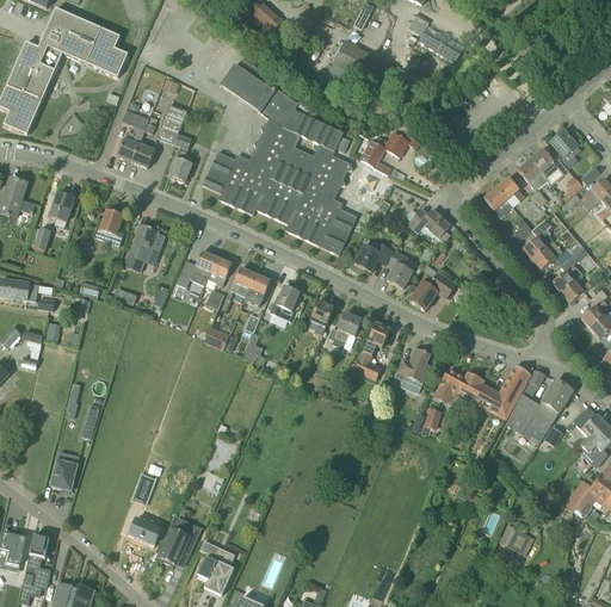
[(245,0),(241,5),(279,38),(289,26),(258,0),(245,0)]
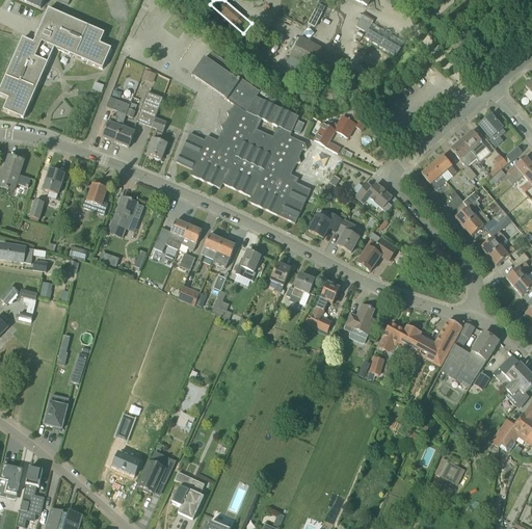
[(48,7),(33,41),(22,36),(0,86),(0,93),(8,97),(3,108),(23,117),(54,46),(102,68),(111,47),(100,42),(104,31),(48,7)]
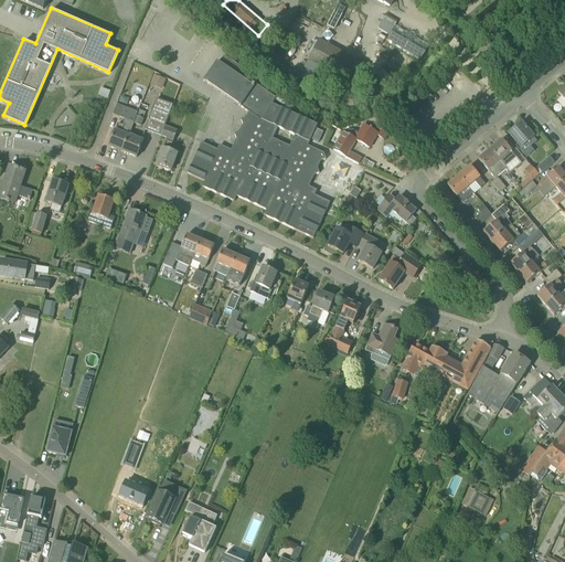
[(341,11),(334,8),(327,23),(333,27),(341,11)]
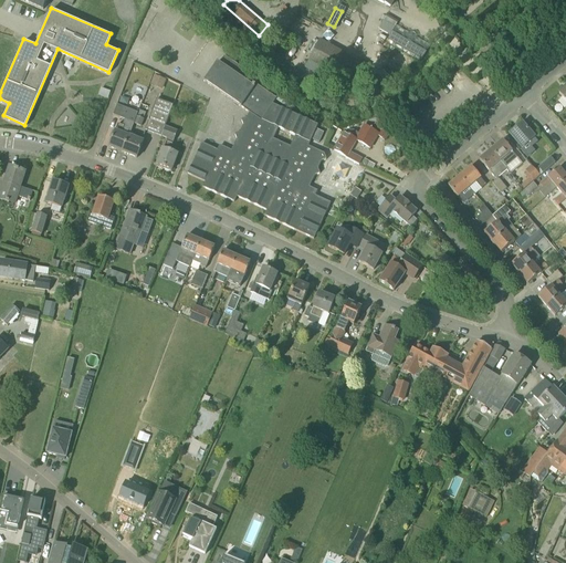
[(390,31),(397,19),(386,12),(378,25),(390,31)]
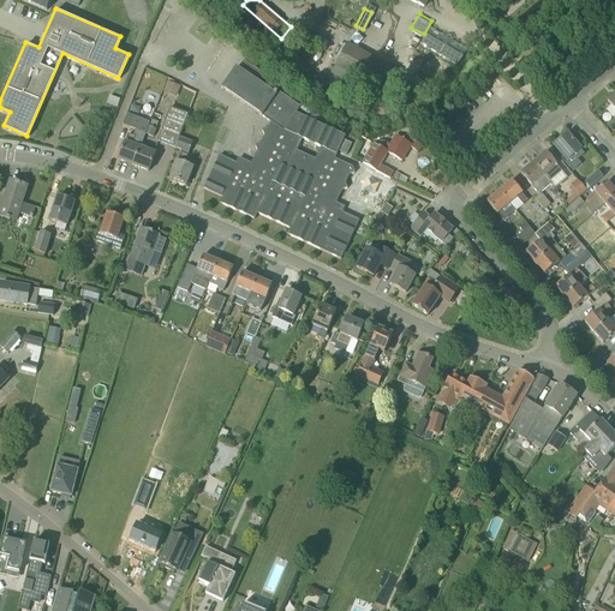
[(458,61),(463,53),(435,37),(427,31),(422,40),(458,61)]
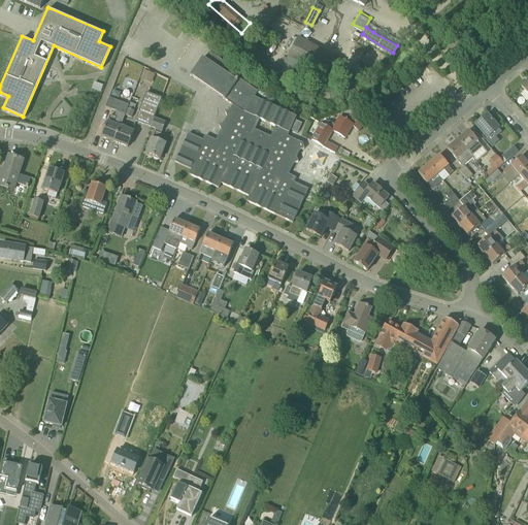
[(298,34),(295,40),(286,58),(292,61),(293,57),(322,72),(332,54),(298,34)]
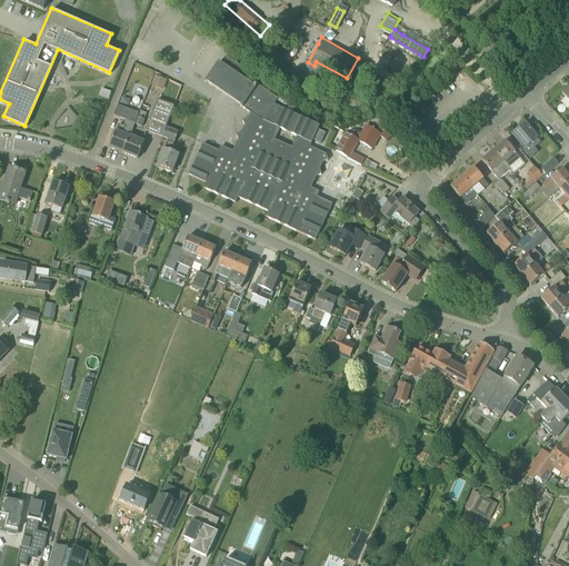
[(493,41),(502,52),(507,49),(498,38),(493,41)]
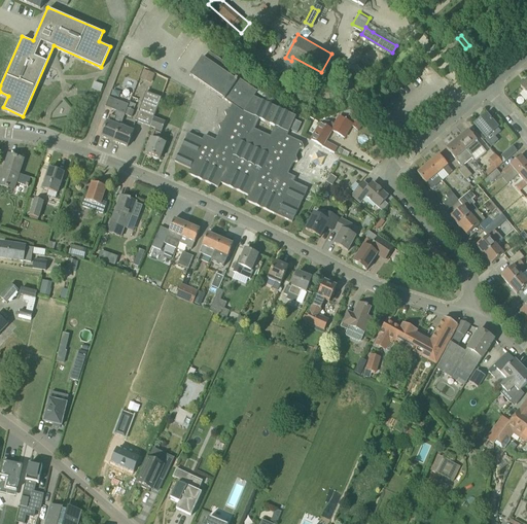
[(288,172),(293,161),(297,159),(295,154),(299,147),(304,146),(302,141),(287,134),(295,114),(253,95),(257,90),(239,76),(241,73),(209,49),(204,57),(203,55),(189,73),(233,103),(230,107),(224,109),(226,114),(223,120),(218,123),(220,127),(215,138),(205,133),(203,137),(187,131),(174,160),(190,167),(188,172),(218,185),(220,180),(248,194),(246,199),(292,220),(308,186),(293,180),(295,175),(288,172)]
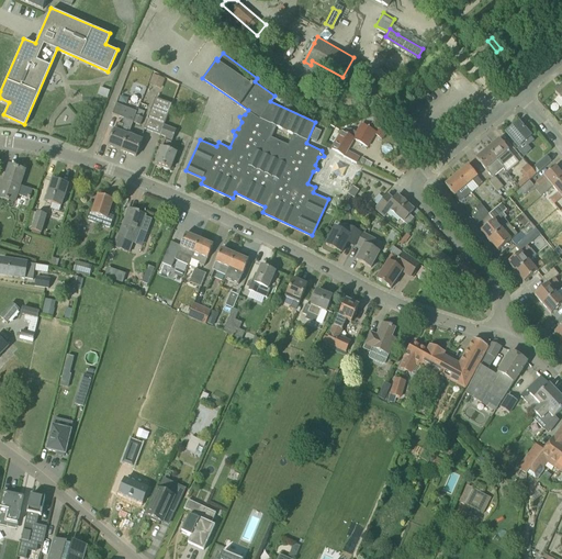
[(353,57),(343,77),(353,84),(366,64),(353,57)]
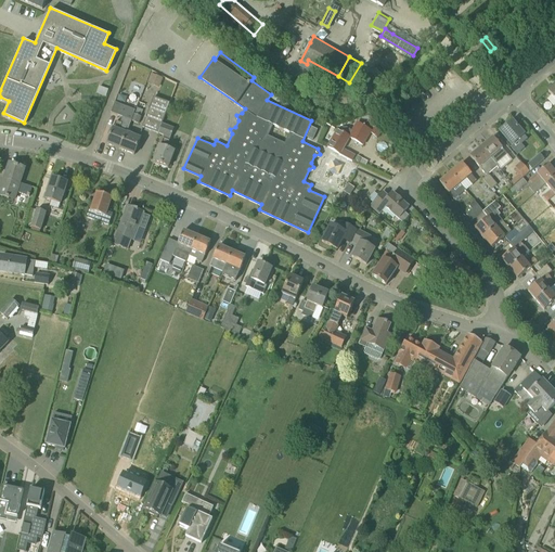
[(375,64),(364,59),(362,63),(373,69),(375,64)]
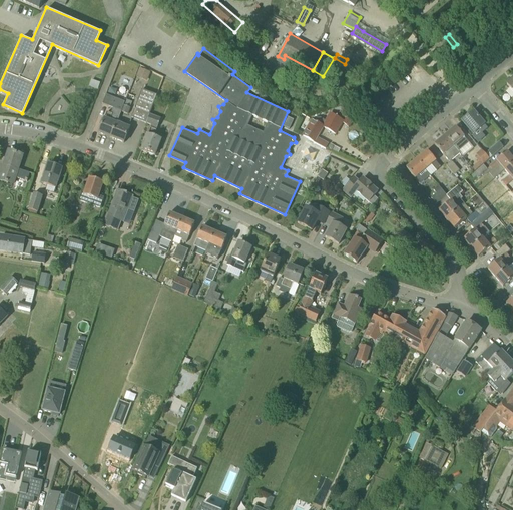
[(147,78),(150,70),(139,65),(136,74),(147,78)]
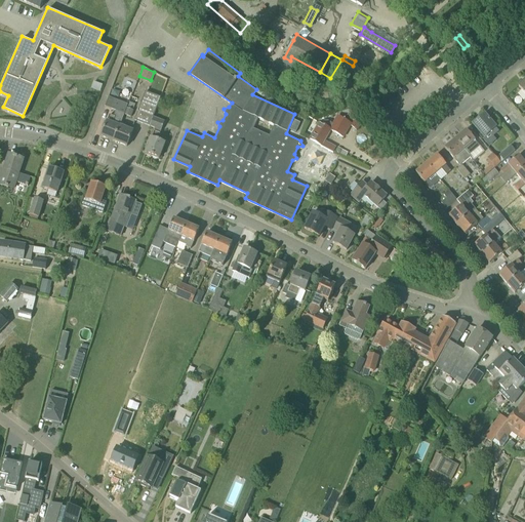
[(150,124),(153,116),(160,96),(146,90),(134,119),(150,124)]
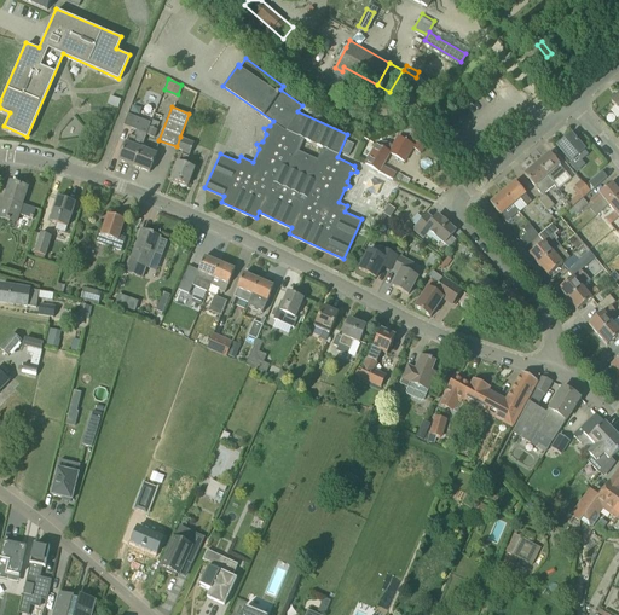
[(146,132),(150,121),(136,115),(128,111),(123,123),(138,128),(136,135),(129,133),(126,140),(123,139),(121,148),(122,149),(119,158),(134,163),(140,146),(142,144),(146,132)]
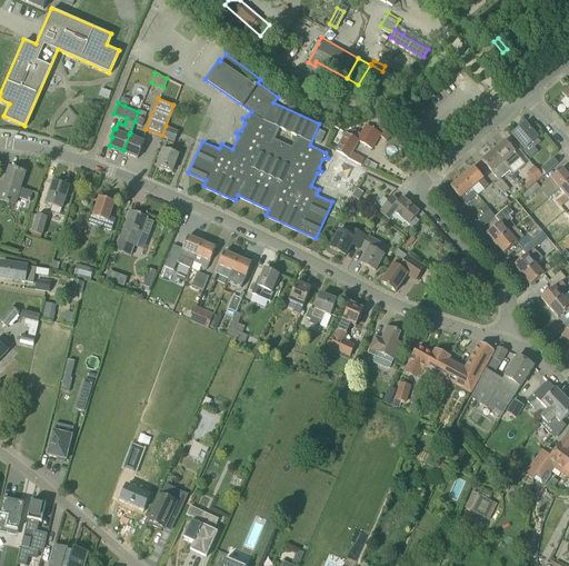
[(140,107),(138,111),(135,121),(141,125),(145,118),(143,117),(147,110),(140,107)]
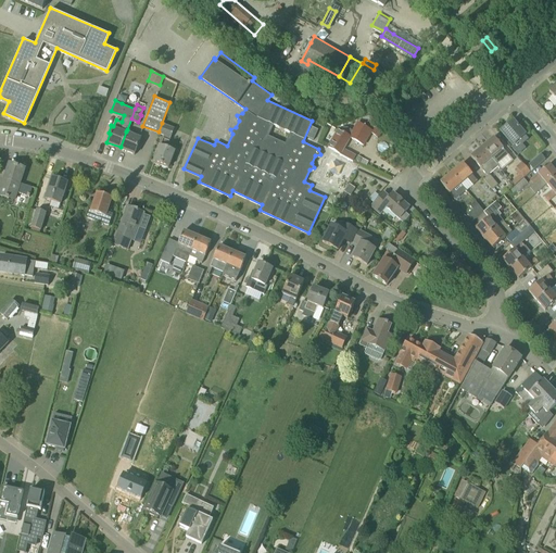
[(368,117),(374,127),(379,122),(370,114),(368,117)]
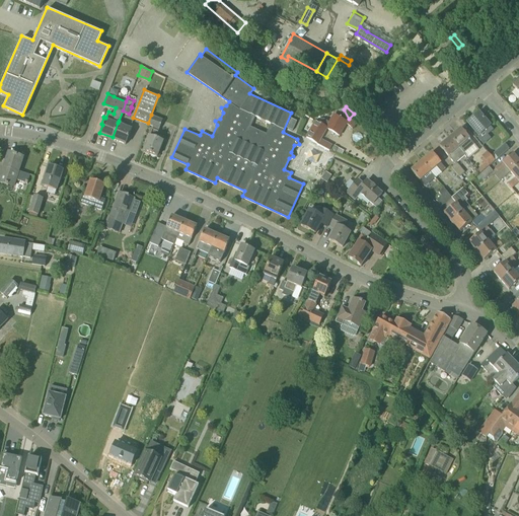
[(484,129),(488,132),(493,128),(478,111),(467,121),(478,134),(484,129)]
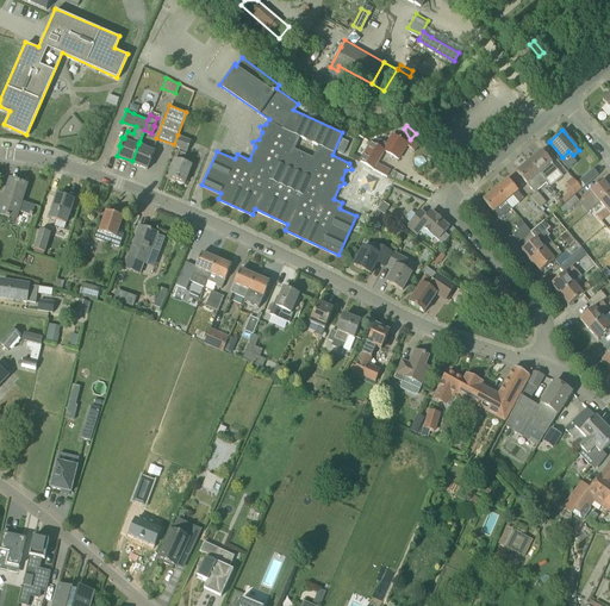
[(372,141),(371,142),(360,158),(361,160),(361,158),(373,166),(373,167),(387,175),(390,169),(377,161),(384,148),(398,156),(408,139),(393,131),(388,141),(381,137),(377,137),(373,142),(372,141)]
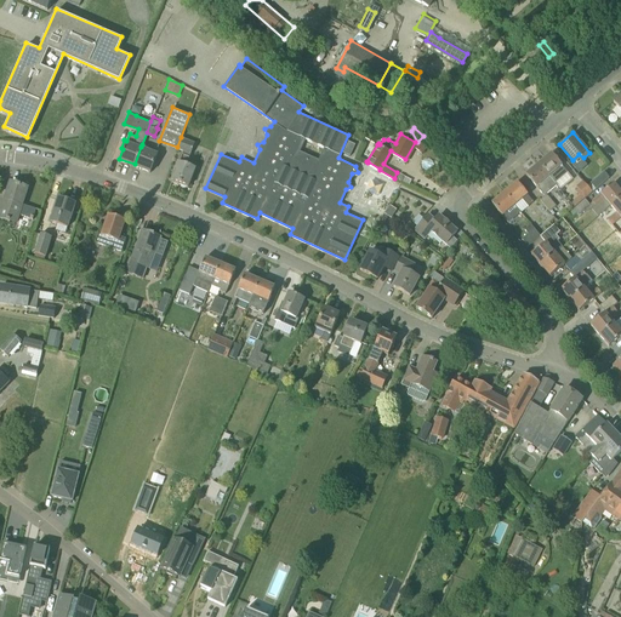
[(429,142),(423,136),(417,142),(415,146),(421,152),(429,142)]
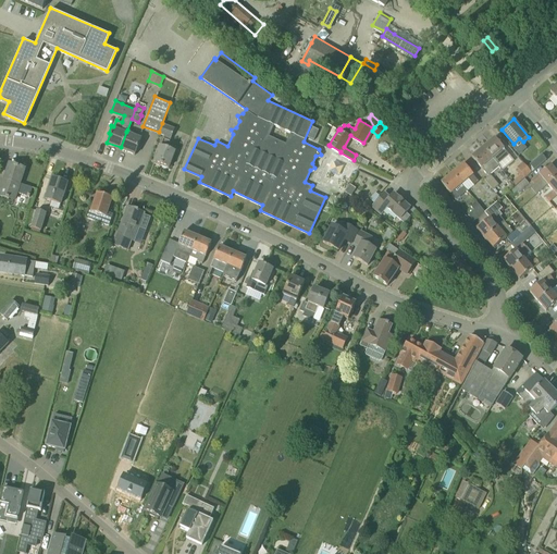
[(166,164),(169,165),(174,149),(166,146),(174,127),(162,123),(159,132),(164,134),(161,144),(159,144),(157,151),(158,151),(155,160),(162,163),(162,164),(165,165),(166,164)]
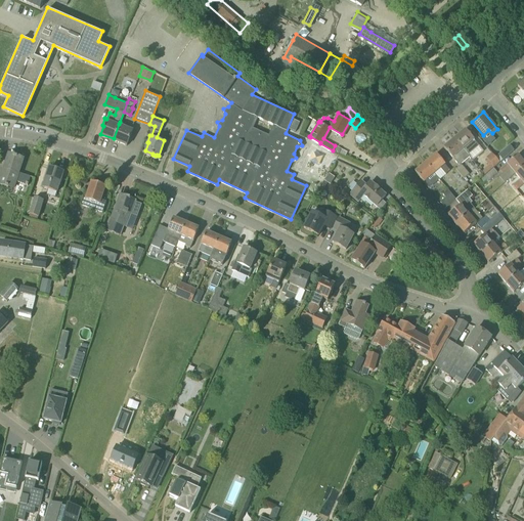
[(293,117),(289,126),(295,129),(299,120),(293,117)]
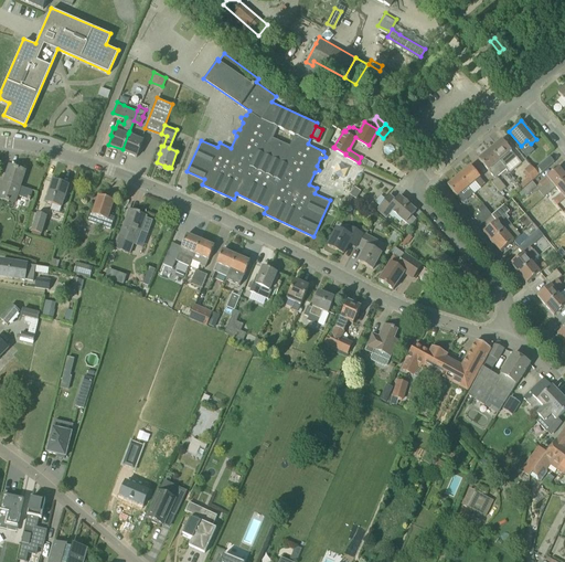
[(129,131),(128,134),(123,149),(137,155),(144,138),(135,135),(136,134),(129,131)]
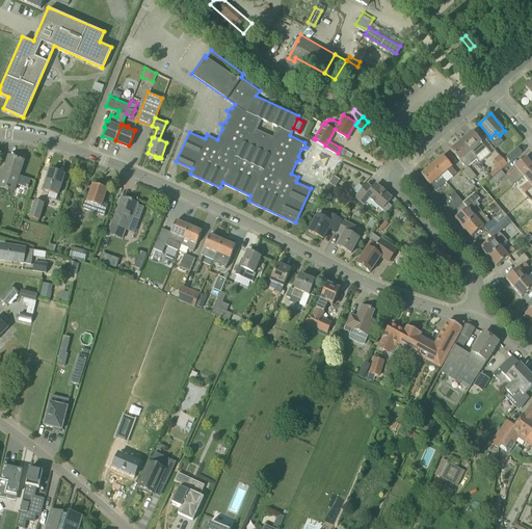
[(461,138),(471,150),(477,157),(476,155),(486,146),(472,129),(461,138)]
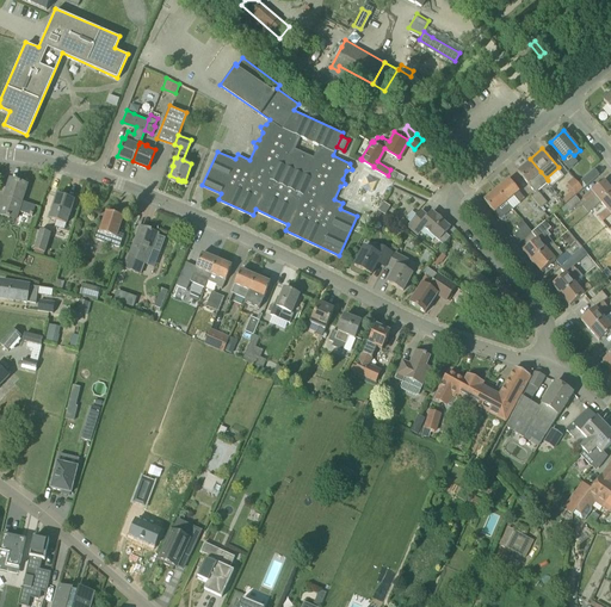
[(535,190),(536,191),(531,194),(541,205),(542,204),(548,200),(543,194),(538,189),(548,180),(541,172),(530,159),(518,169),(535,190)]
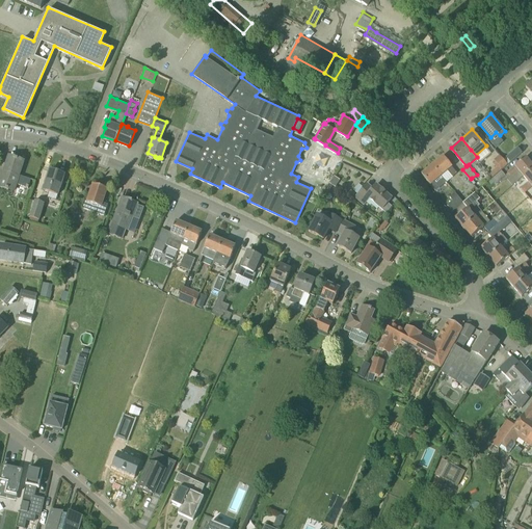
[(517,146),(506,155),(510,160),(522,151),(517,146)]
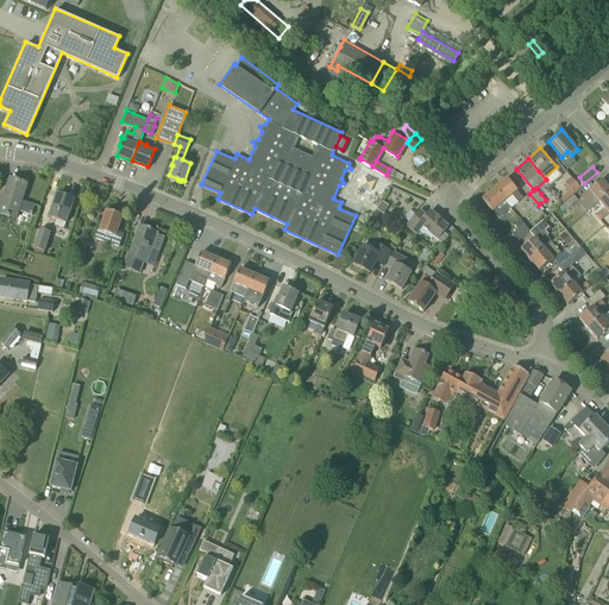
[(565,181),(567,183),(565,186),(569,189),(560,196),(564,200),(581,186),(571,175),(565,181)]
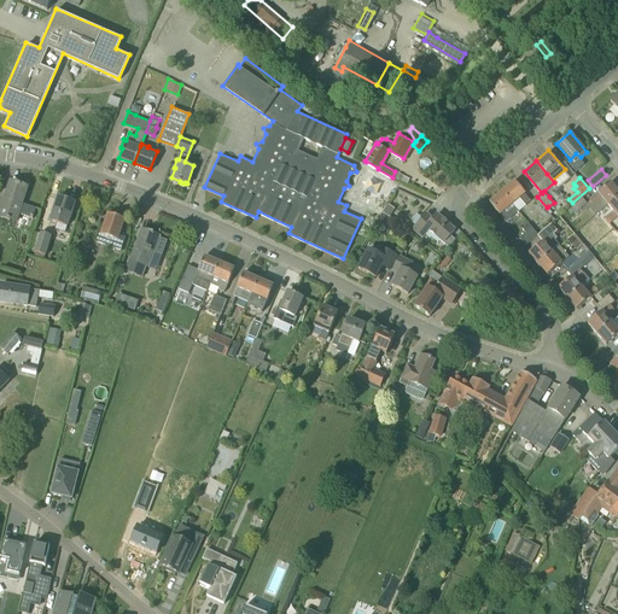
[(502,189),(512,203),(520,196),(525,203),(530,198),(514,180),(502,189)]
